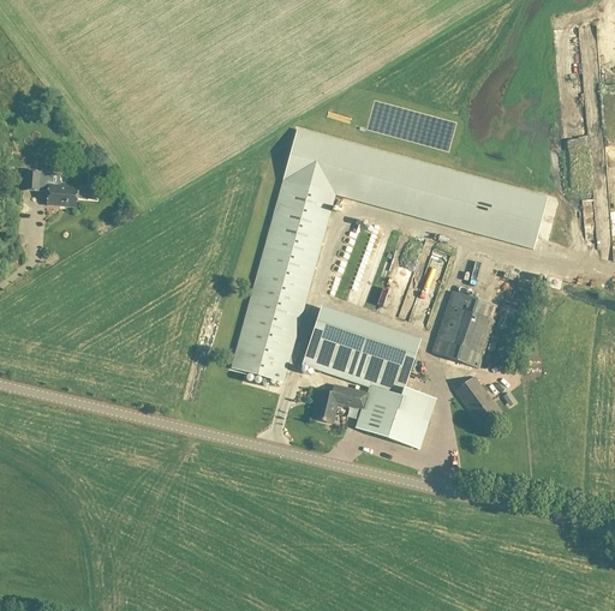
[(548,198),(298,127),(231,366),(282,381),(335,193),(533,249),(548,198)]
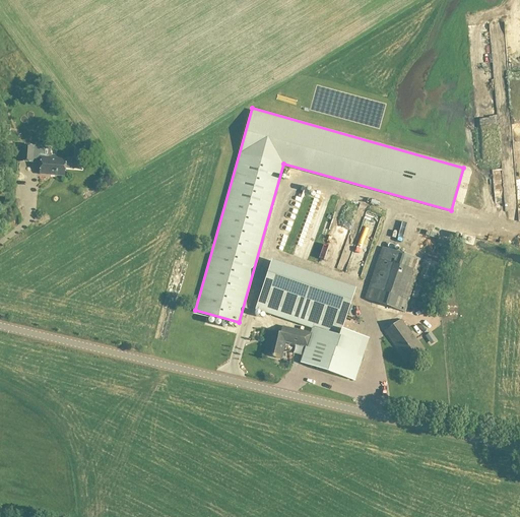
[(20,144),(19,159),(34,160),(34,159),(41,160),(40,172),(64,174),(64,167),(83,168),(84,149),(74,149),(74,157),(65,156),(52,155),(42,154),(42,144),(35,143),(20,142),(20,144)]
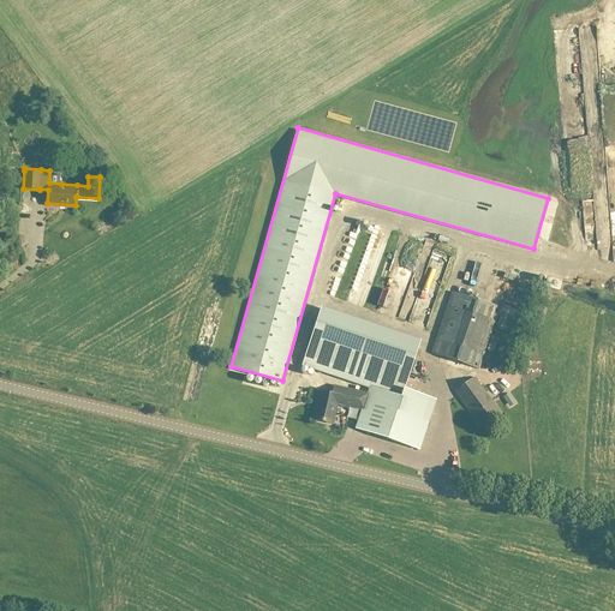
[(445,252),(430,249),(423,285),(431,286),(439,287),(441,275),(445,252)]
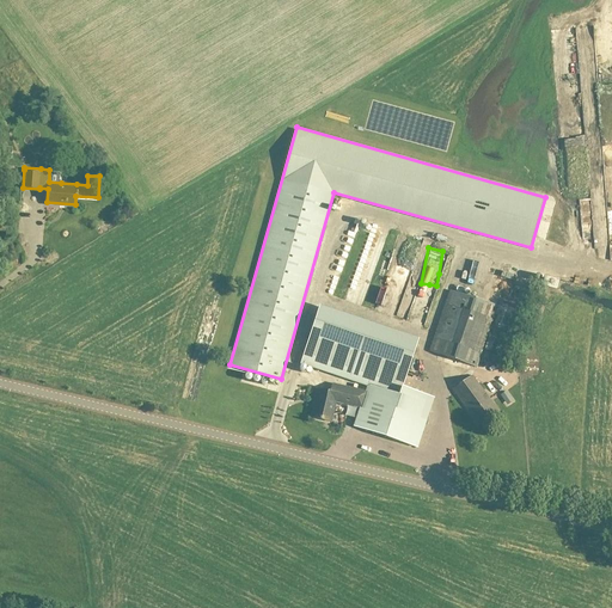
[(497,304),(451,288),(429,350),(476,366),(497,304)]
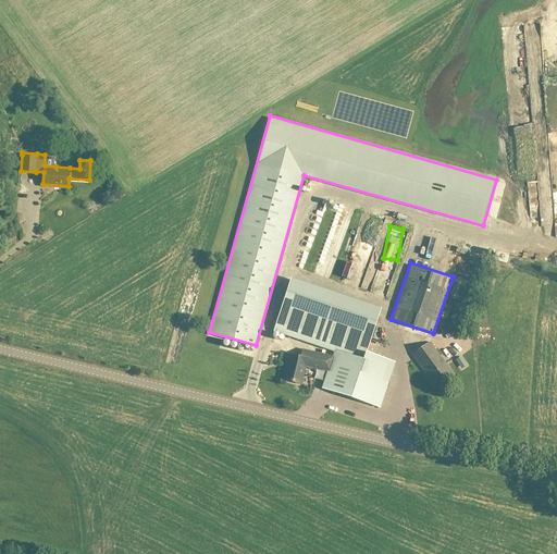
[(322,386),(350,396),(380,406),(394,365),(364,355),(381,307),(292,277),(273,329),(334,351),(334,353),(302,346),(301,353),(288,351),(286,361),(287,361),(284,378),(300,382),(305,364),(329,369),(322,386)]
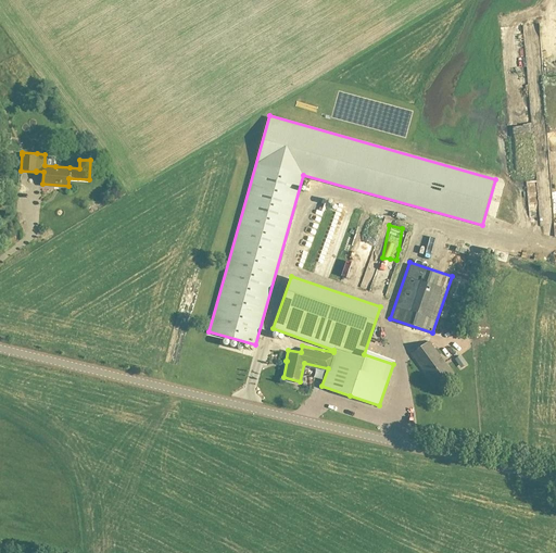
[(433,385),(452,371),(429,340),(411,353),(433,385)]
